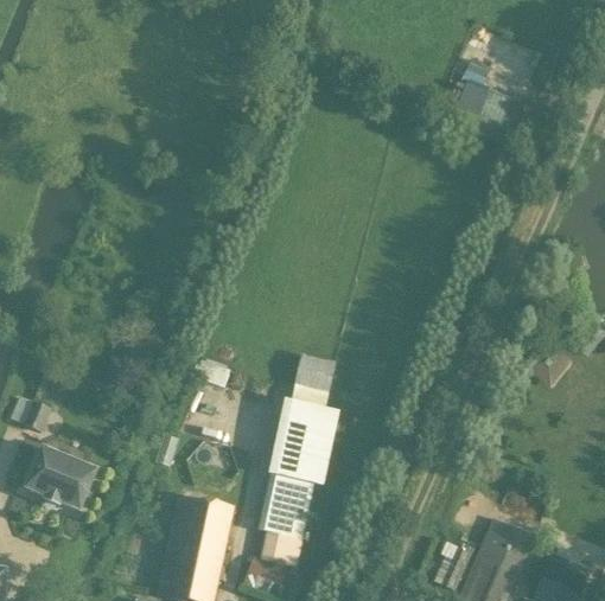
[(510,144),(527,101),(492,87),(475,129),(510,144)]
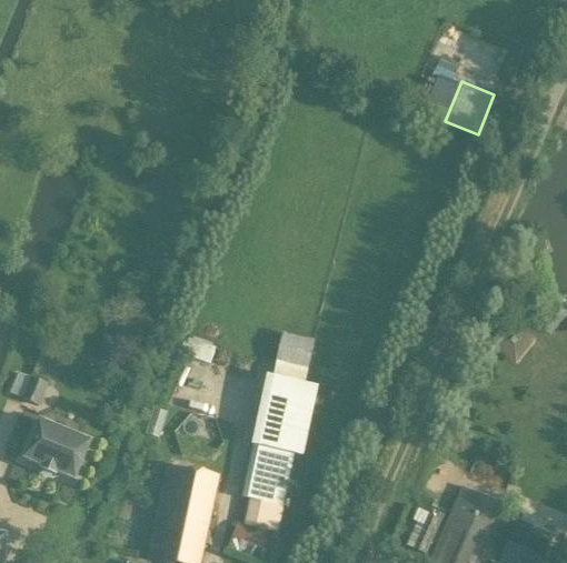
[(493,341),(516,360),(536,334),(513,315),(493,341)]
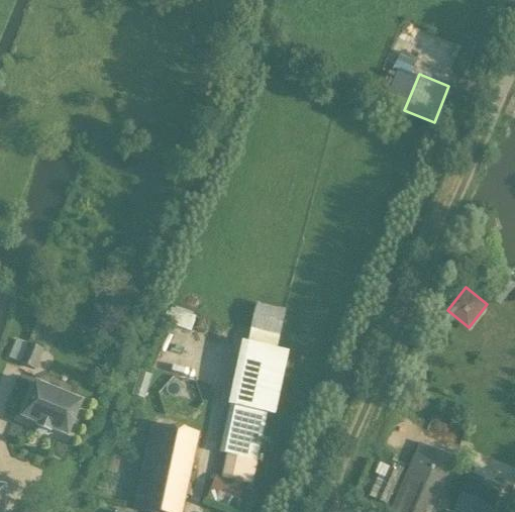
[(287,307),(258,300),(249,338),(279,344),(287,307)]
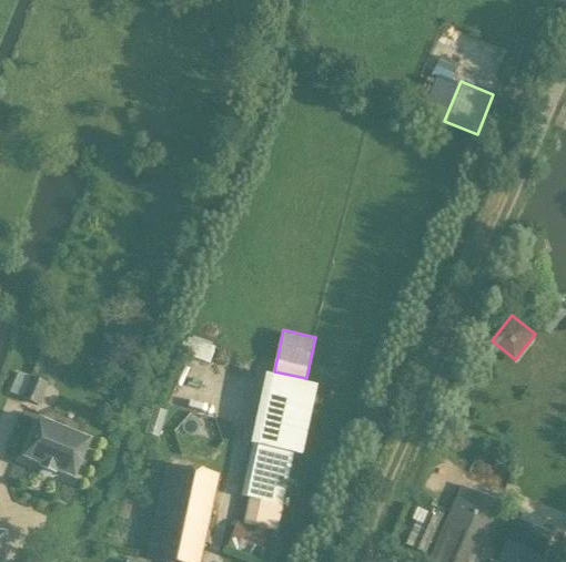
[(190,350),(218,357),(222,338),(194,330),(190,350)]
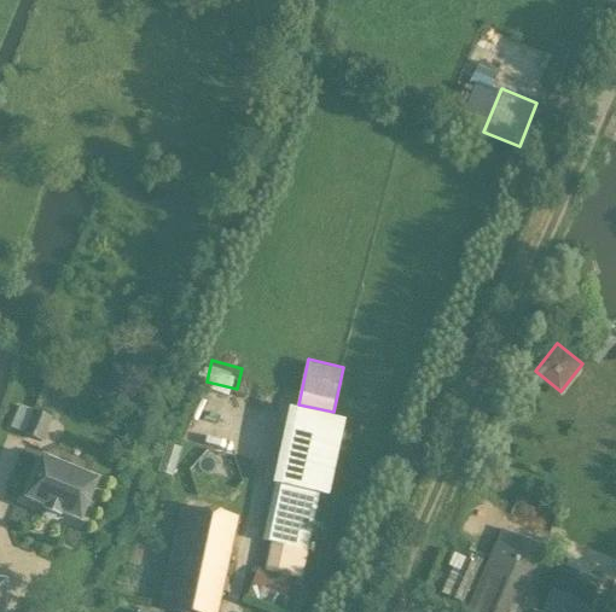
[(54,413),(22,401),(13,423),(45,436),(54,413)]
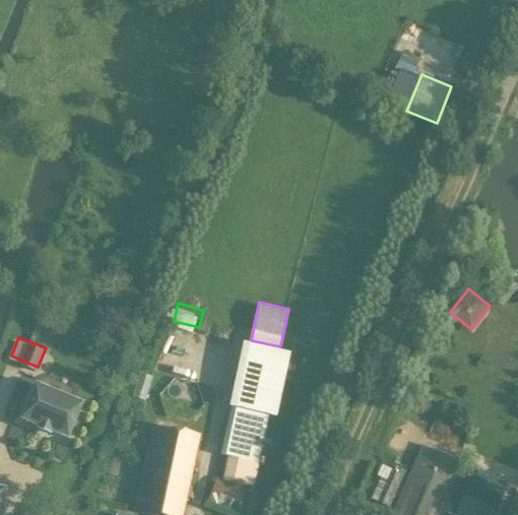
[(277,414),(290,350),(251,341),(227,453),(259,460),(269,413),(277,414)]
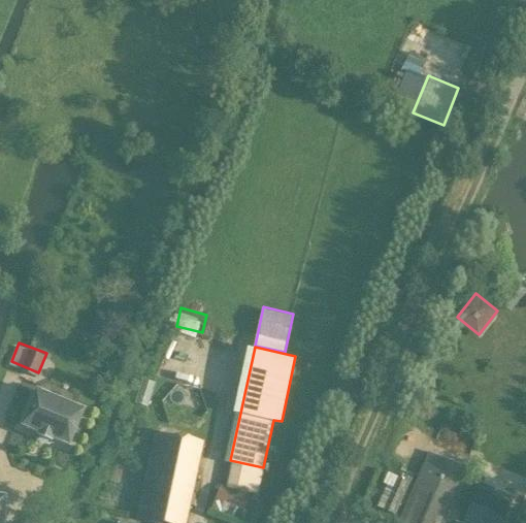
[(39,429),(38,432),(52,438),(54,434),(70,442),(85,406),(38,387),(23,422),(39,429)]
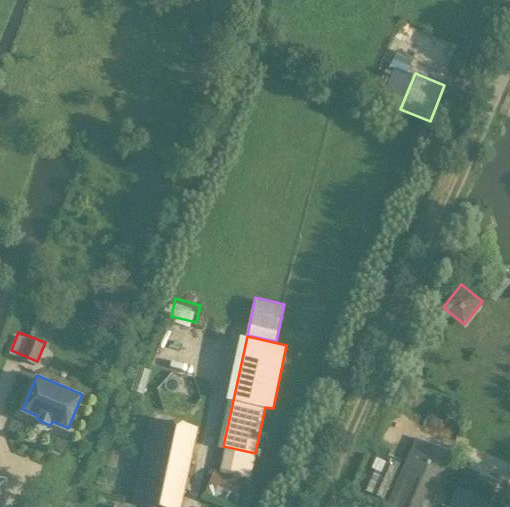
[(180,506),(198,426),(152,418),(134,500),(158,506),(157,506),(180,506)]
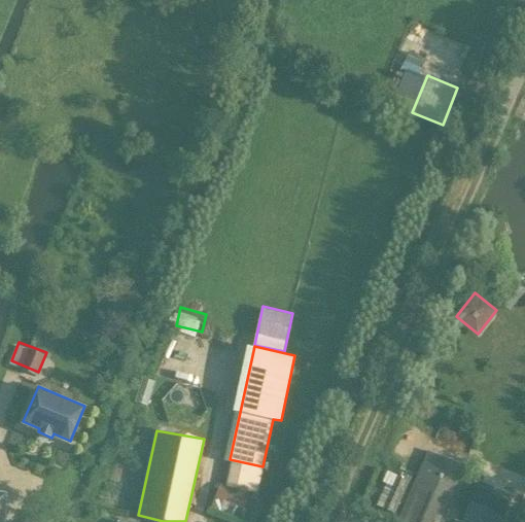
[(444,521),(469,464),(431,448),(398,521),(444,521)]
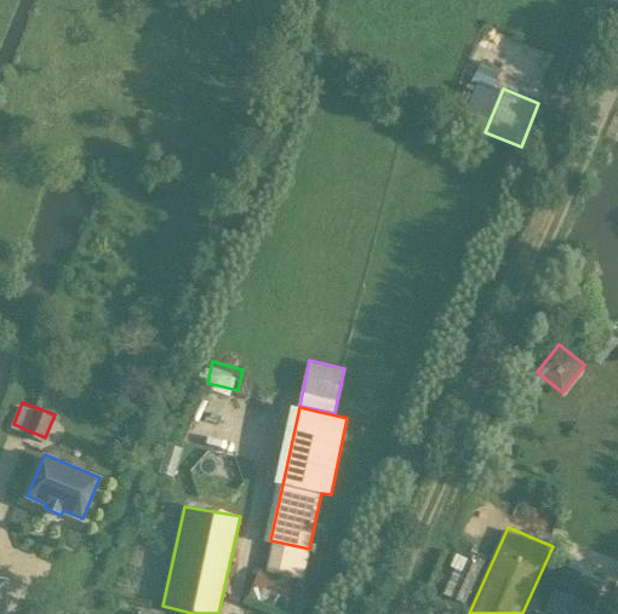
[(465,569),(471,557),(458,551),(452,563),(465,569)]
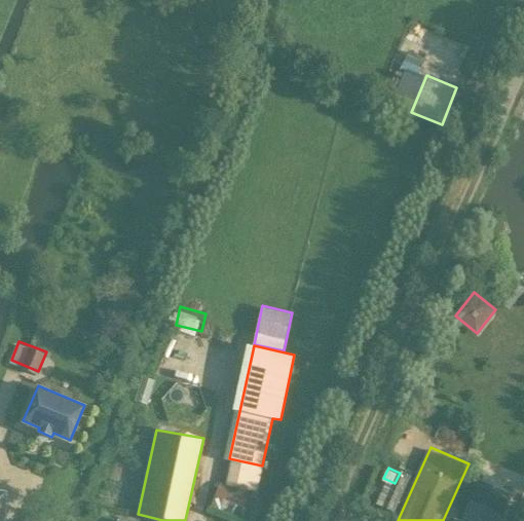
[(479,480),(460,520),(496,520),(510,493),(479,480)]
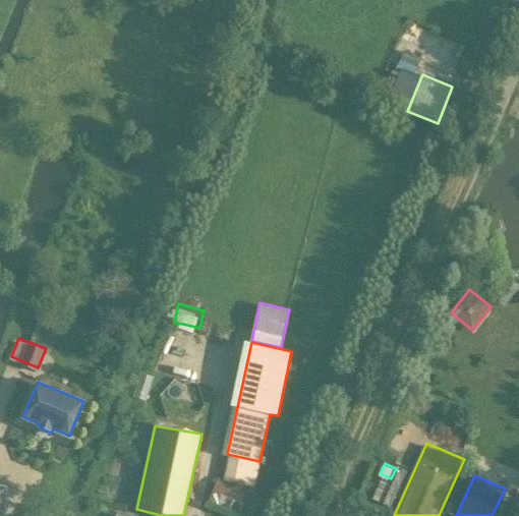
[(247,515),(257,492),(219,476),(209,502),(244,515),(247,515)]
